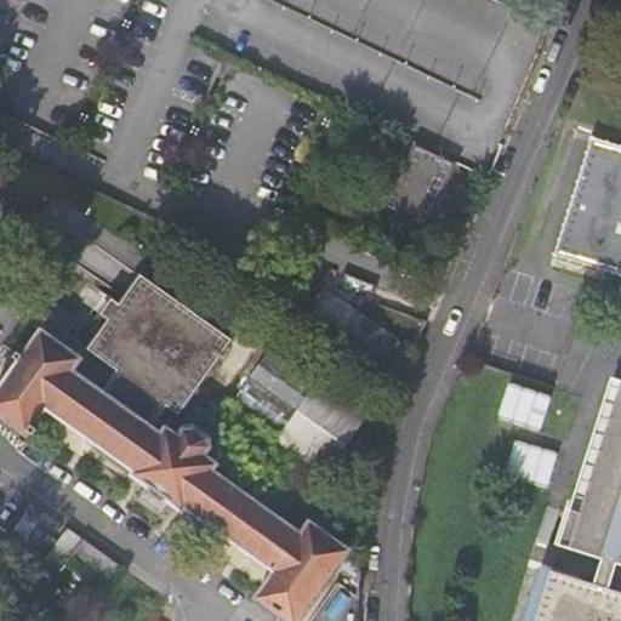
[(379,0),(277,0),(359,40),(379,0)]
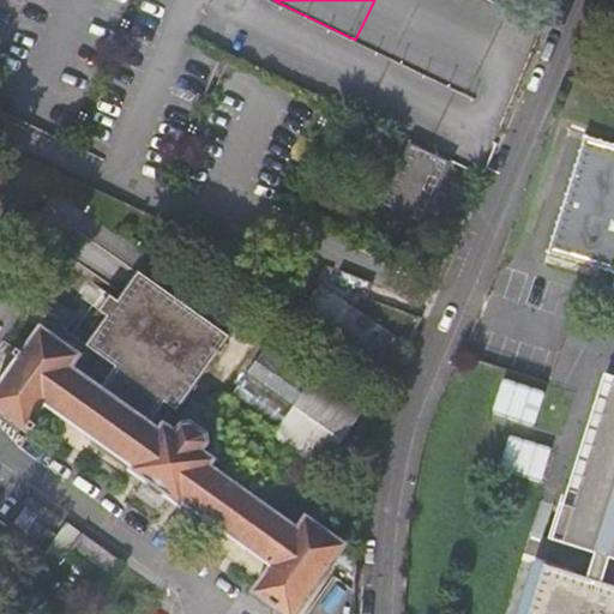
[(507,115),(549,25),(495,0),(374,0),(355,40),(507,115)]
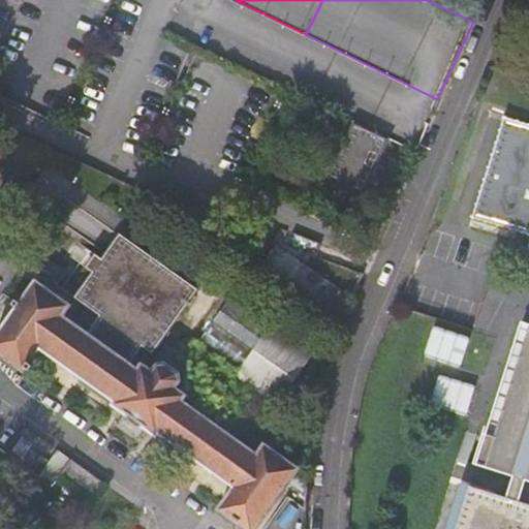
[(358,190),(364,193),(387,141),(385,138),(394,122),(365,109),(356,126),(354,125),(330,177),(335,180),(334,184),(337,191),(348,196),(354,193),(358,190)]
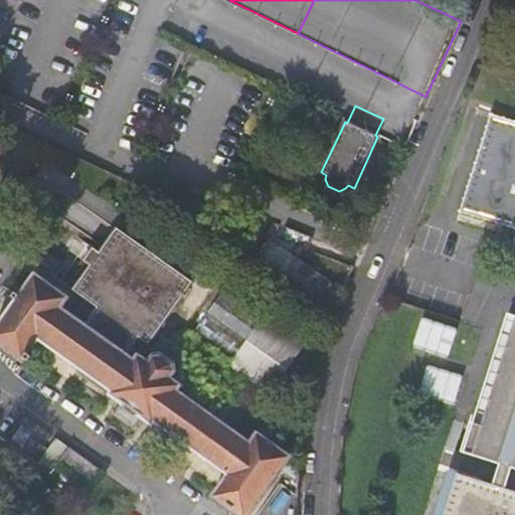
[(462,209),(514,226),(514,236),(514,238),(514,120),(493,113),(462,209)]
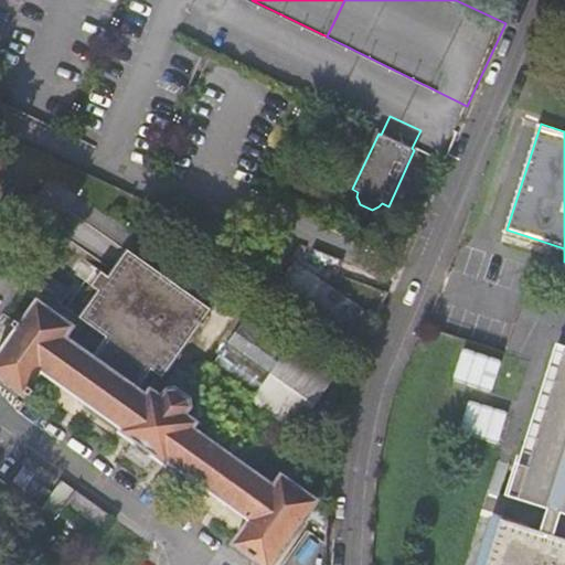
[(65,339),(73,328),(38,302),(0,354),(0,377),(25,396),(43,372),(125,429),(121,433),(168,466),(171,462),(252,520),(234,545),(262,564),(273,564),(319,501),(281,477),(274,488),(193,430),(198,424),(187,415),(191,409),(190,401),(178,391),(169,393),(163,400),(152,392),(148,397),(136,388),(151,368),(163,376),(211,309),(127,251),(118,264),(108,277),(99,291),(81,318),(107,337),(92,358),(65,339)]
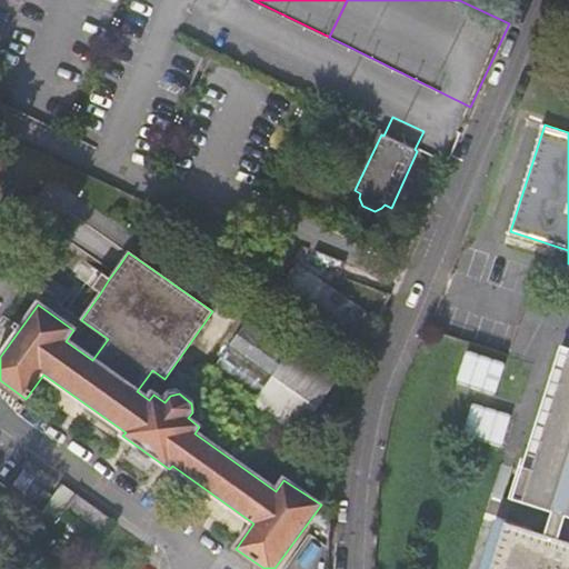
[(296,262),(268,301),(345,357),(372,318),(296,262)]
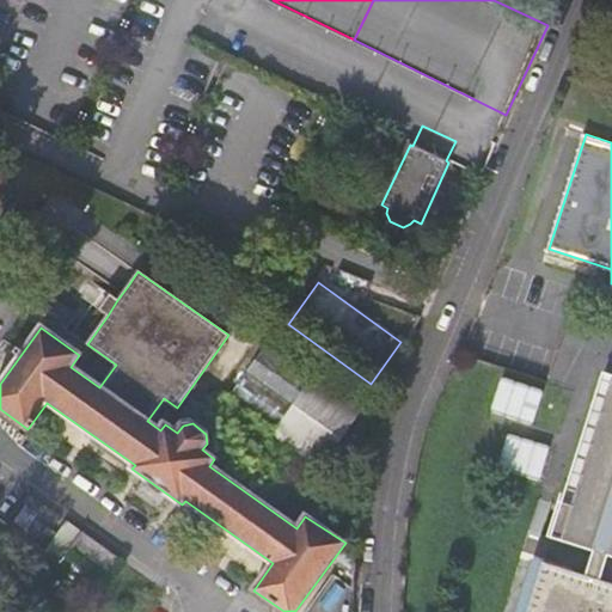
[(108,294),(97,308),(108,316),(117,300),(108,294)]
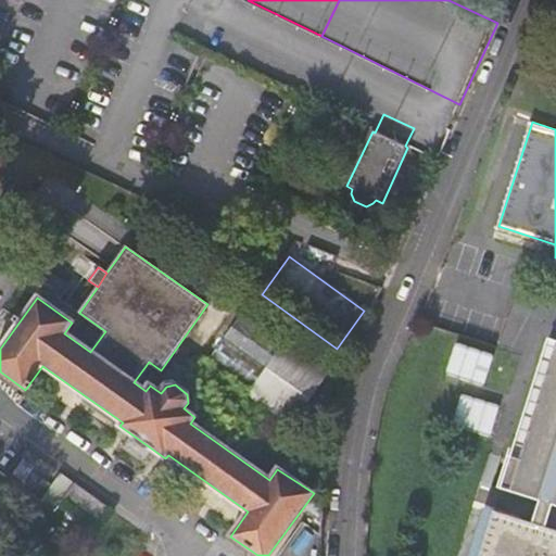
[(241,312),(206,361),(245,390),(280,341),(241,312)]
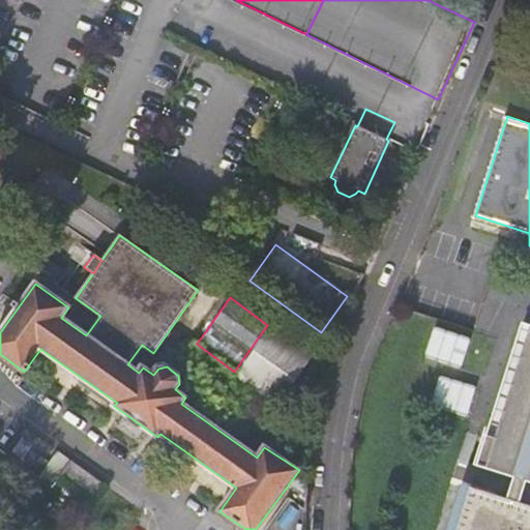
[(268,324),(267,325),(234,372),(280,404),(314,356),(268,324)]
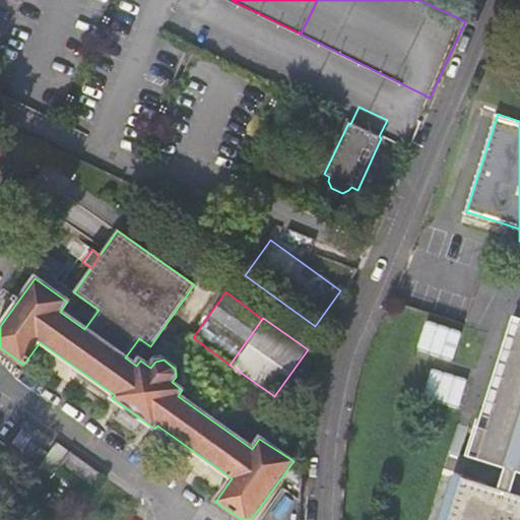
[(454,360),(463,330),(428,319),(418,349),(454,360)]
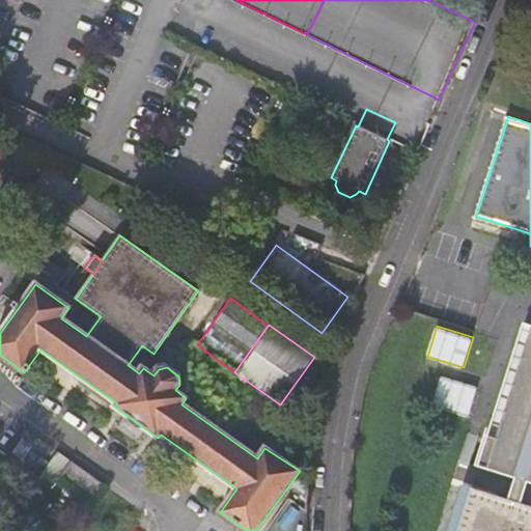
[(511,501),(474,490),(460,530),(530,530),(530,507),(523,505),(530,483),(530,327),(525,326),(480,469),(518,480),(511,501)]
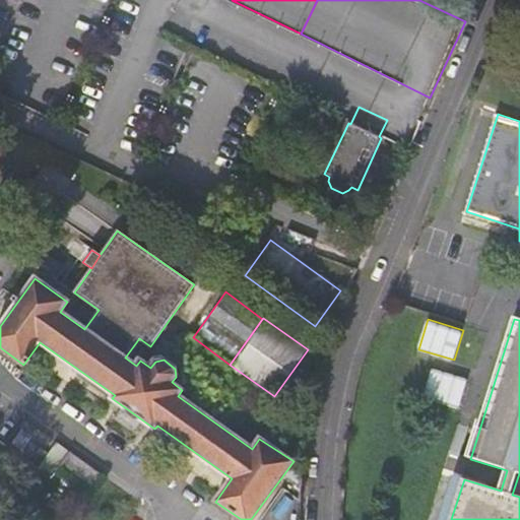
[(461,402),(465,375),(431,370),(427,397),(461,402)]
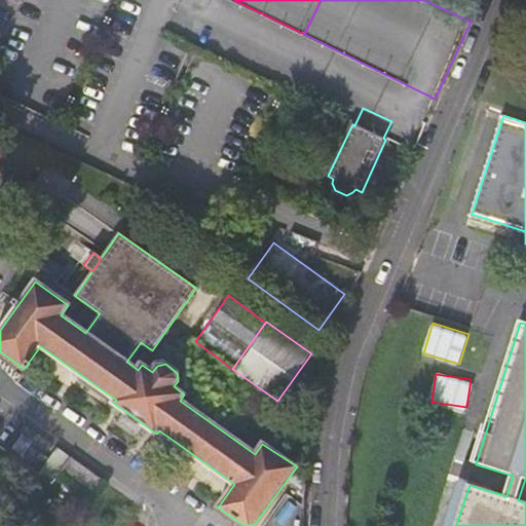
[(464,426),(457,458),(472,461),(479,429),(464,426)]
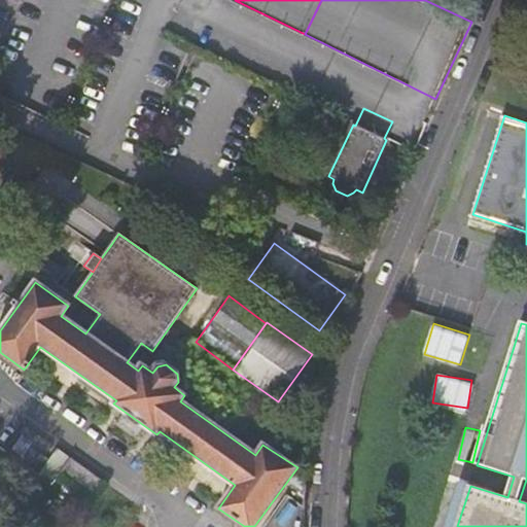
[(94,495),(103,480),(73,460),(63,476),(94,495)]
